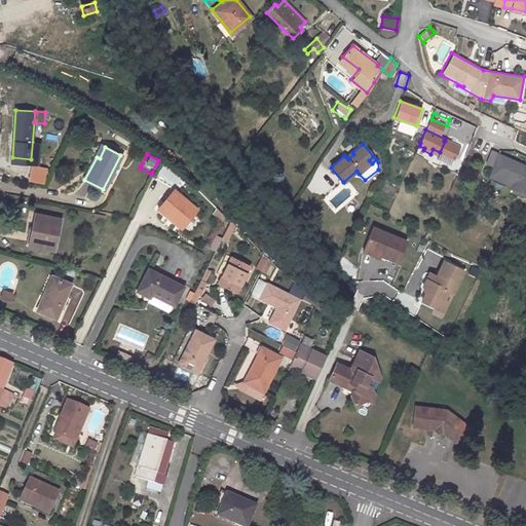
[(525,165),(497,154),(488,175),(503,181),(504,179),(525,187),(525,165)]
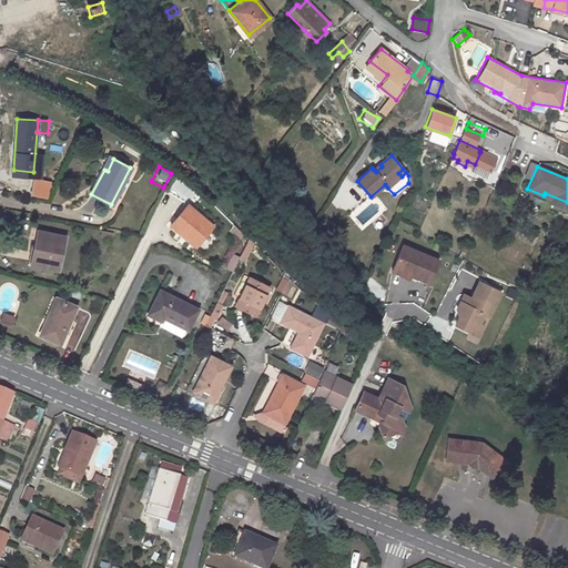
[(47,198),(50,182),(34,180),(31,194),(47,198)]
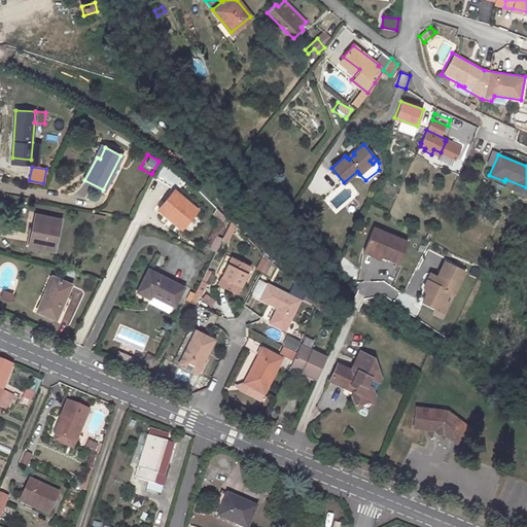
[(165,175),(175,183),(179,178),(169,170),(165,175)]
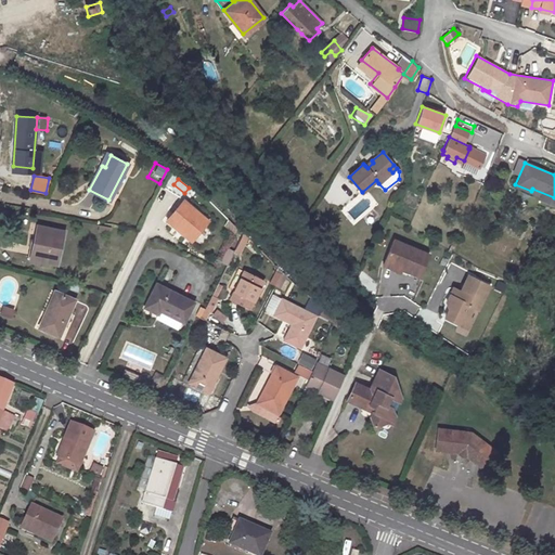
[(531,191),(515,184),(514,188),(554,205),(554,203),(554,197),(532,189),(531,191)]
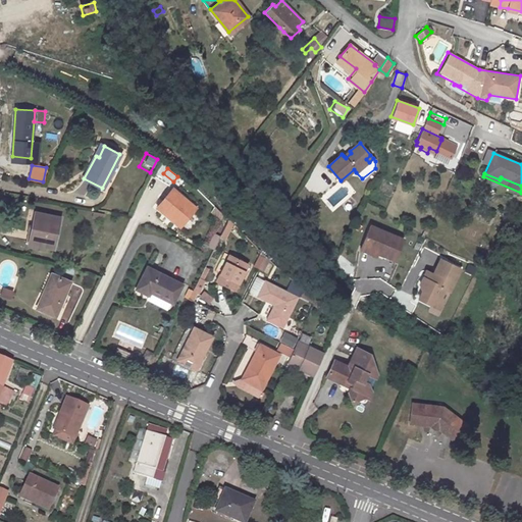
[(157,207),(179,226),(196,208),(188,202),(186,204),(170,191),(157,207)]
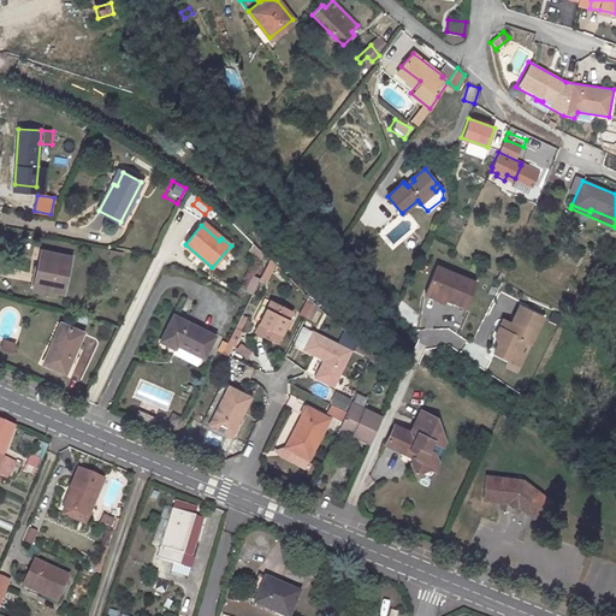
[(242,243),(260,260),(264,253),(248,237),(242,243)]
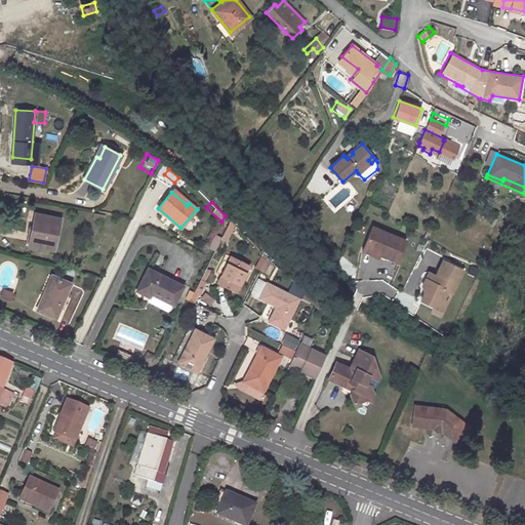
[(36,213),(30,245),(52,249),(58,217),(36,213)]
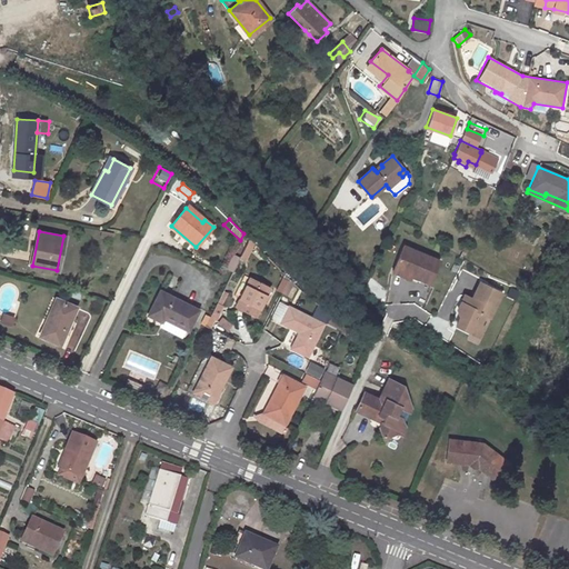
[(240,240),(232,255),(240,259),(249,239),(243,233),(240,240)]
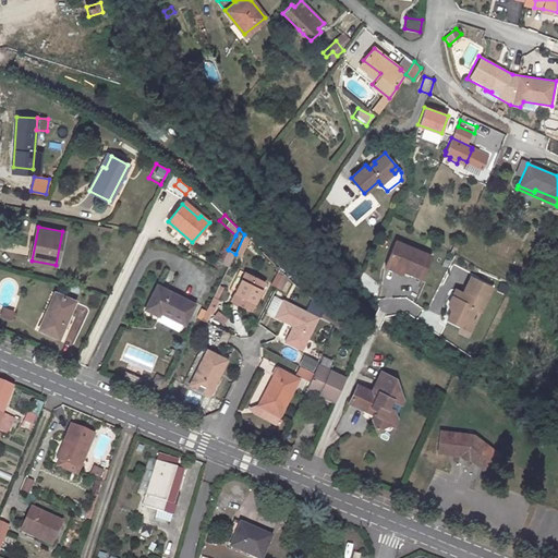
[(244,234),(235,254),(241,256),(246,244),(251,241),(244,234)]
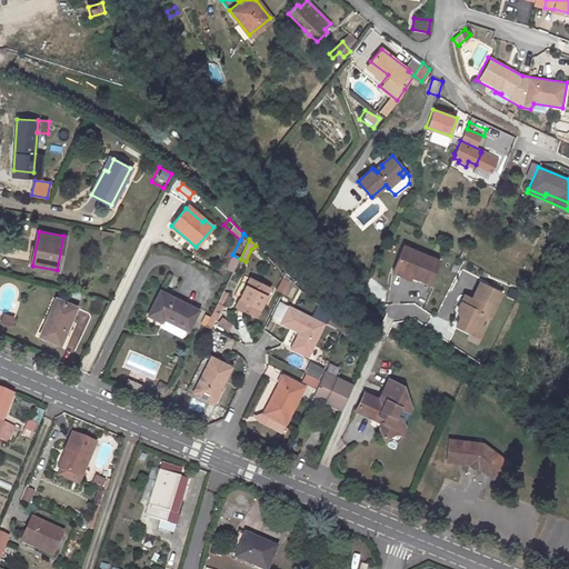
[(403,246),(396,266),(413,272),(412,275),(431,282),(439,261),(403,246)]
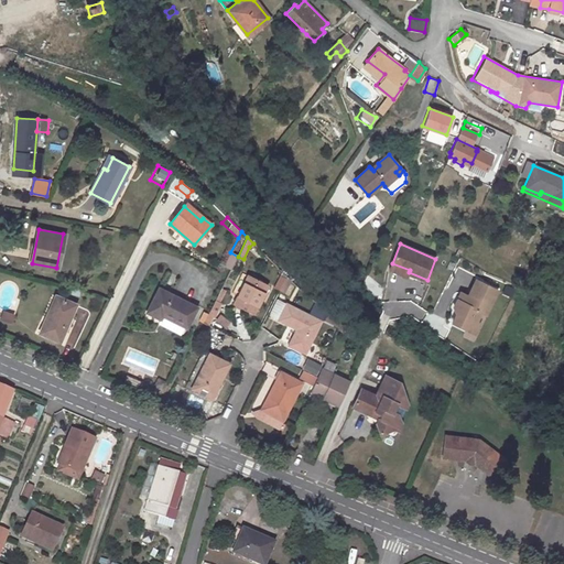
[(410,270),(392,263),(390,269),(408,277),(409,272),(410,270)]
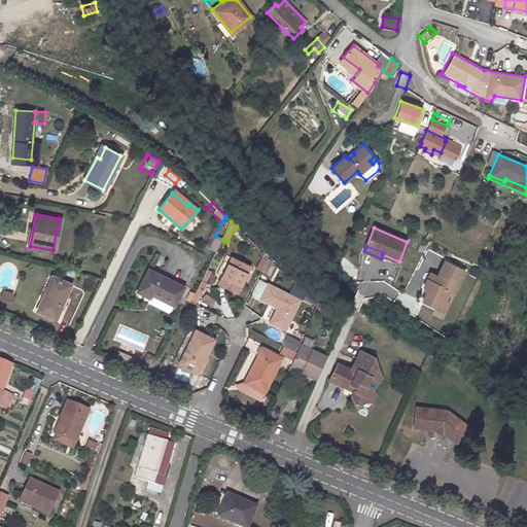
[(255,269),(266,275),(273,262),(261,256),(255,269)]
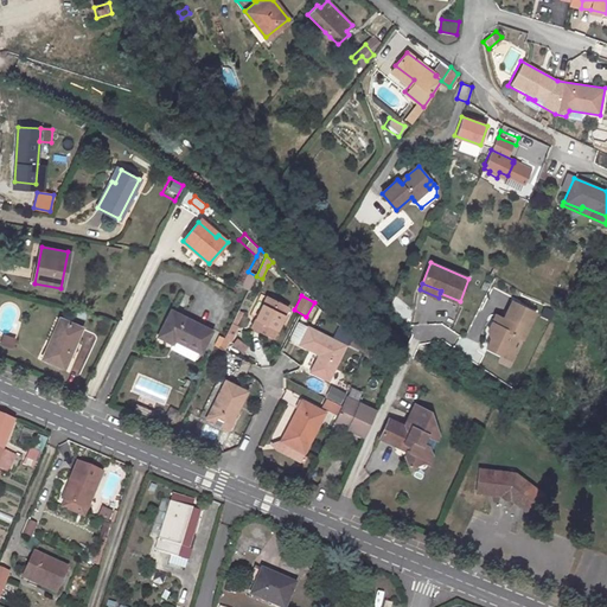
[(273,337),(288,307),(267,296),(251,326),(273,337)]
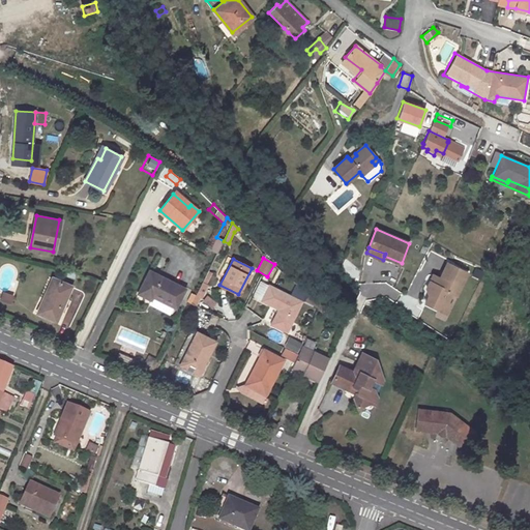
[(468,273),(448,264),(441,280),(437,277),(434,284),(431,283),(428,289),(430,296),(425,303),(439,310),(443,301),(448,303),(452,294),(457,296),(468,273)]
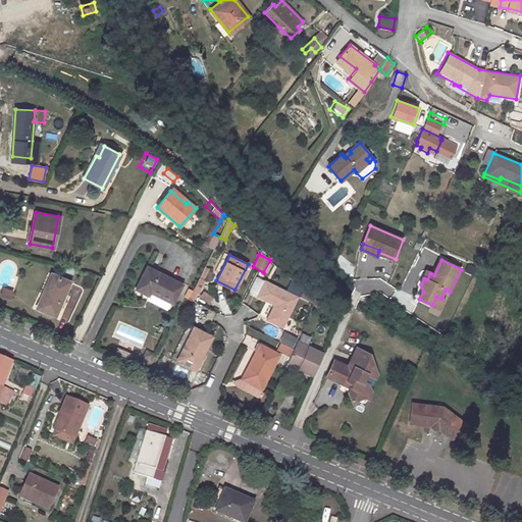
[(172,303),(181,284),(147,267),(136,290),(148,295),(150,292),(172,303)]
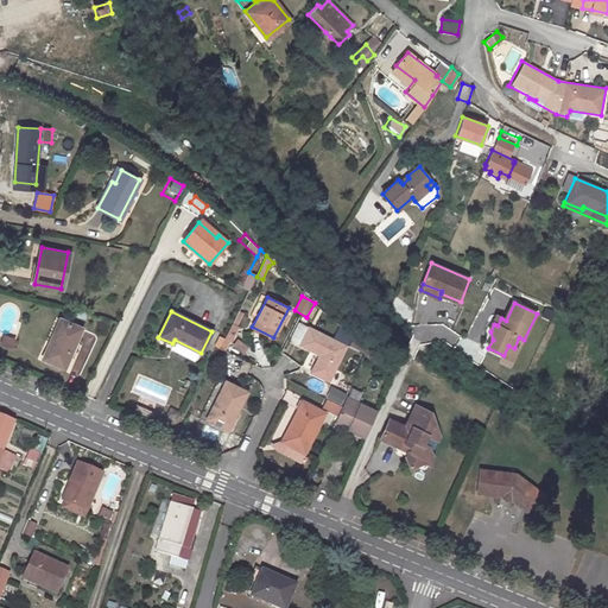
[(82,328),(63,320),(57,334),(55,333),(43,359),(64,368),(82,328)]
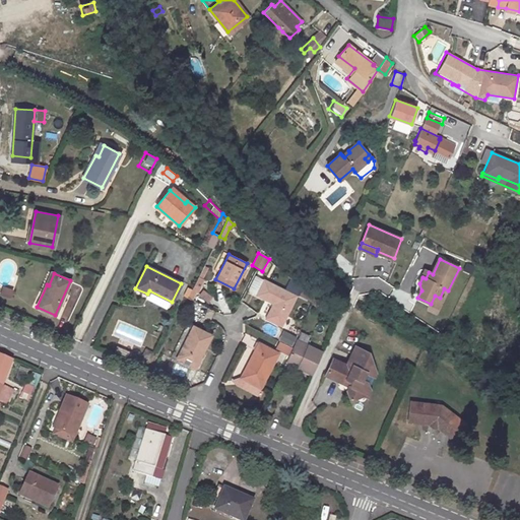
[(273,304),(266,318),(281,325),(296,296),(264,280),(257,295),(273,304)]
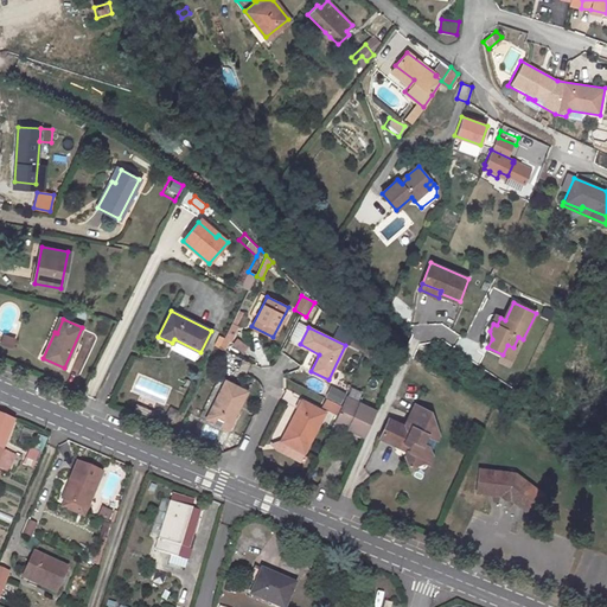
[(1,334),(0,340),(0,345),(13,347),(14,338),(1,334)]
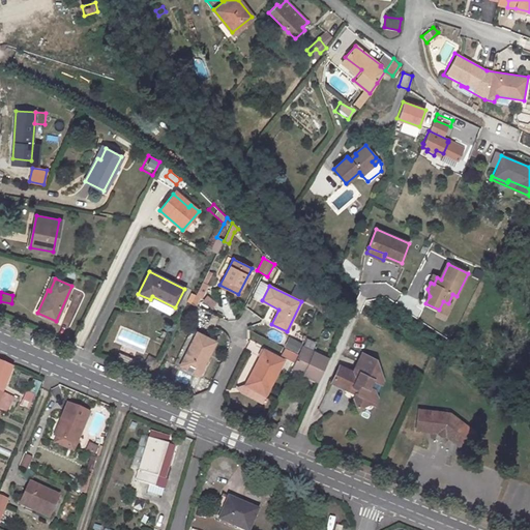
[(204,296),(201,302),(212,307),(215,301),(204,296)]
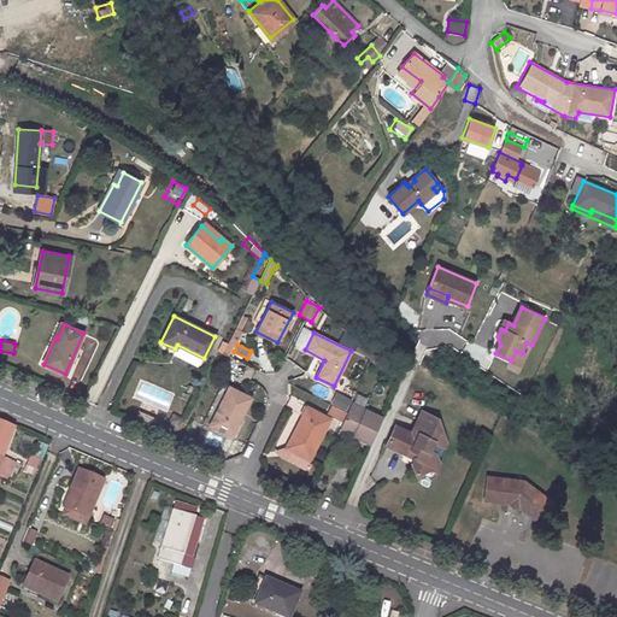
[(511,360),(519,365),(526,354),(522,353),(516,351),(511,360)]
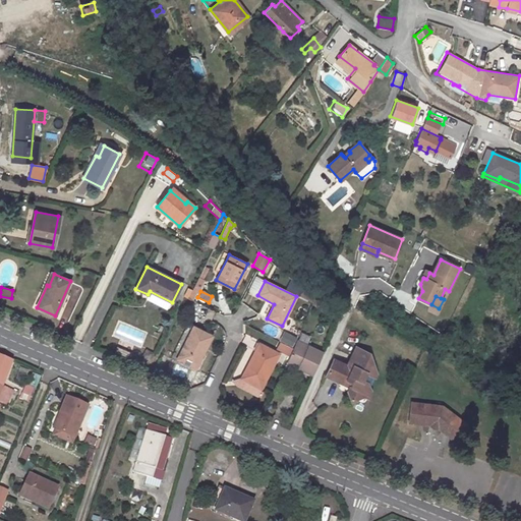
[(312,303),(326,312),(329,307),(314,298),(312,303)]
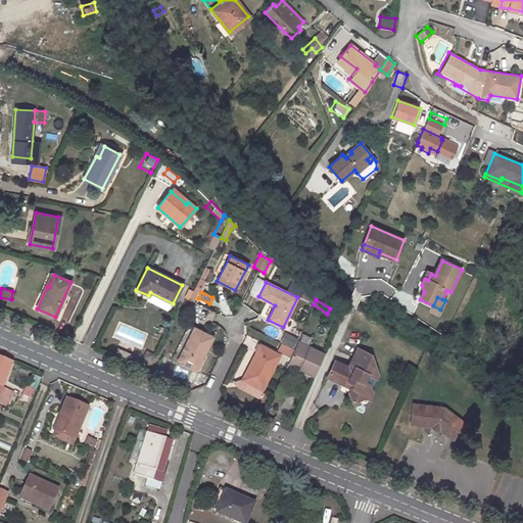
[(194,328),(178,361),(196,370),(212,337),(194,328)]
